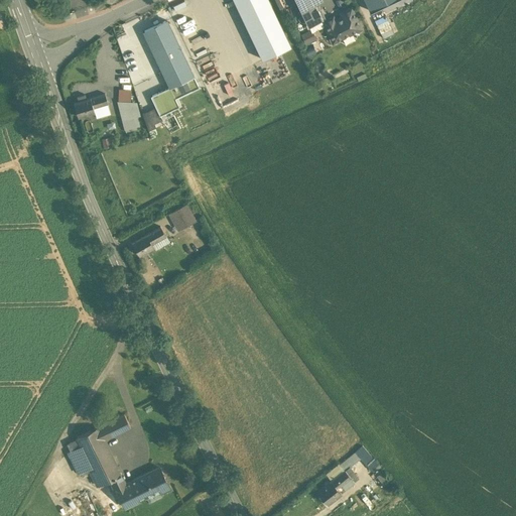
[(272,0),(234,0),(262,60),(293,46),(272,0)]
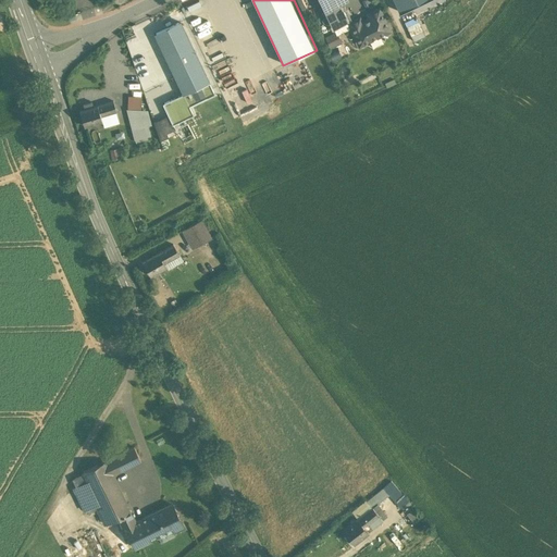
[(344,0),(321,0),(325,9),(344,0)]
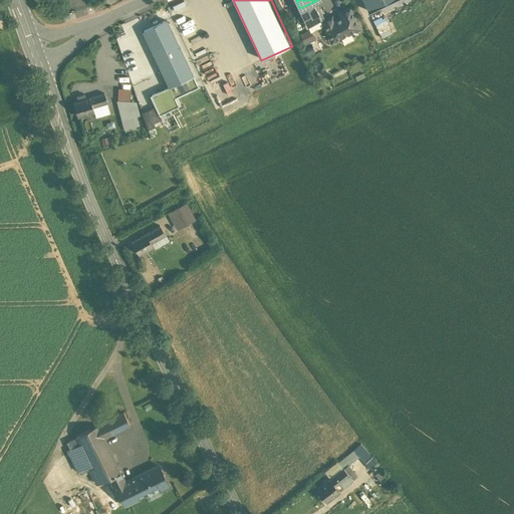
[(359,27),(349,8),(340,12),(342,16),(333,20),(331,16),(322,20),(332,40),(359,27)]
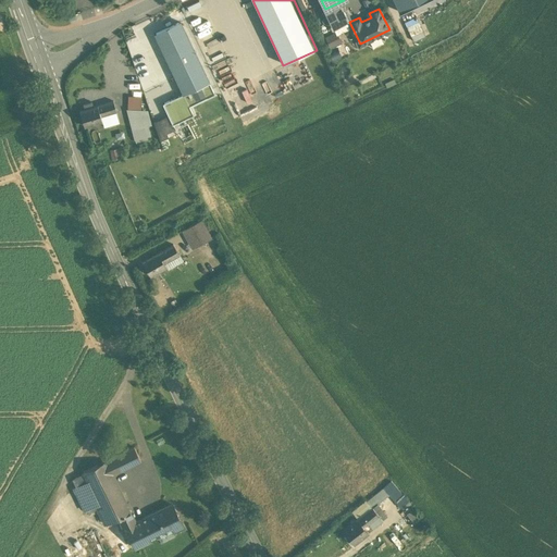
[(184,95),(211,82),(182,21),(155,34),(184,95)]
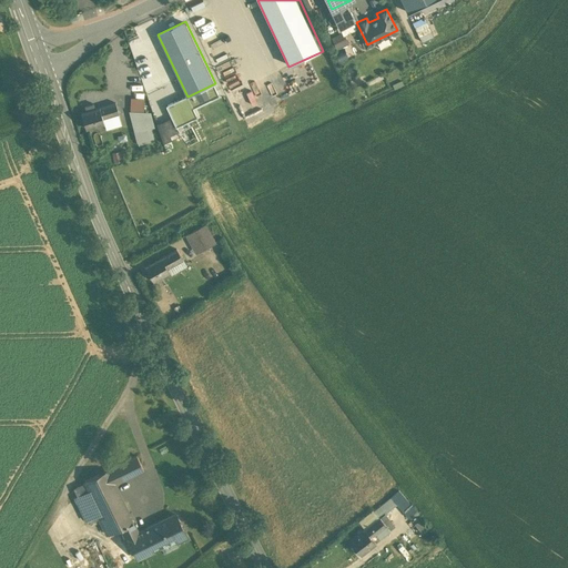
[(333,34),(336,47),(348,43),(345,31),(333,34)]
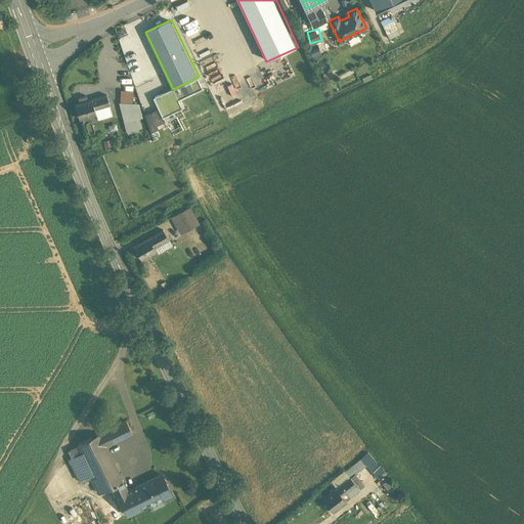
[(133,91),(121,90),(120,102),(132,102),(133,91)]
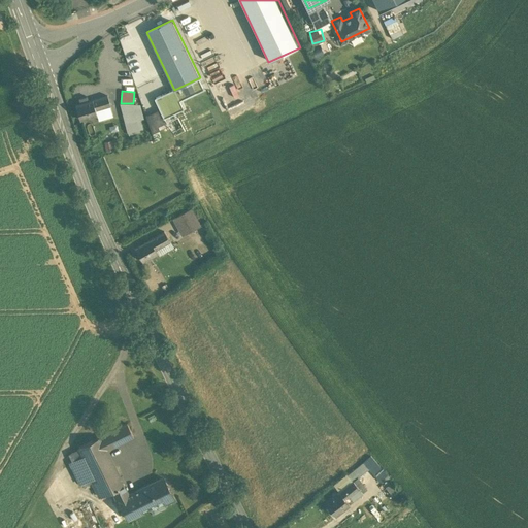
[(107,96),(93,100),(89,101),(87,97),(79,99),(80,103),(75,105),(80,120),(97,114),(99,121),(113,117),(110,105),(107,96)]
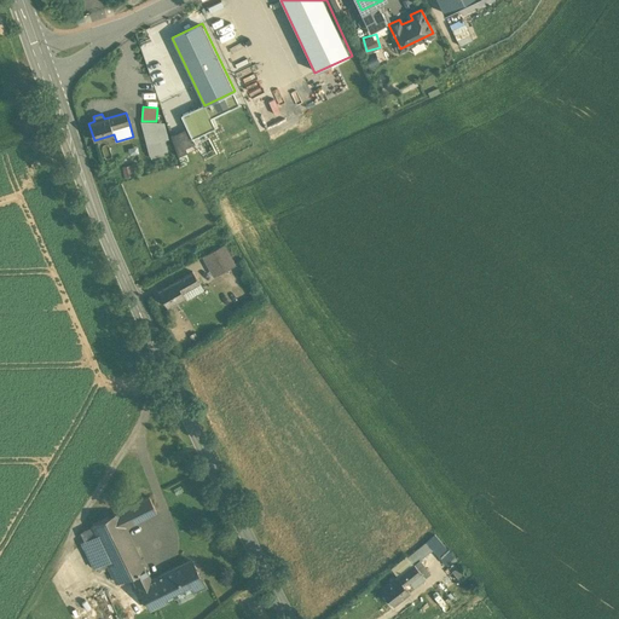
[(165,140),(152,144),(156,152),(167,150),(165,140)]
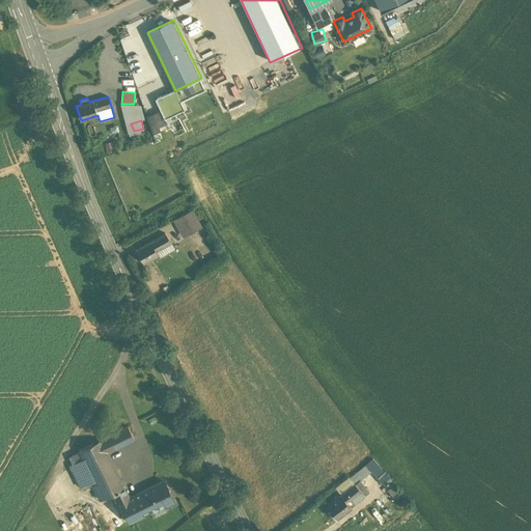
[(141,131),(129,134),(131,141),(143,137),(141,131)]
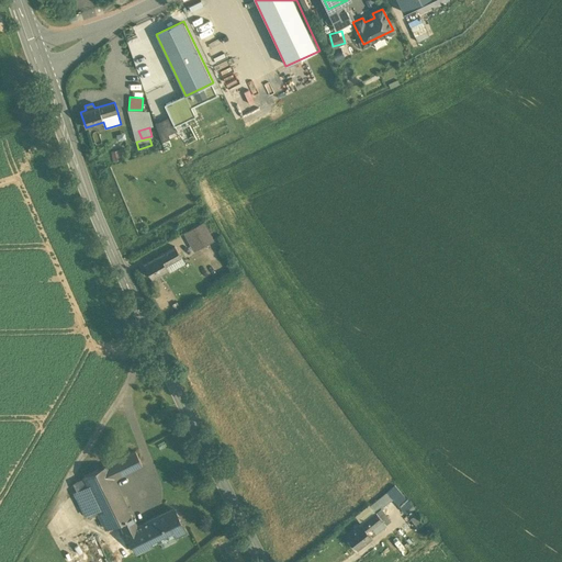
[(113,161),(121,159),(120,149),(111,152),(113,161)]
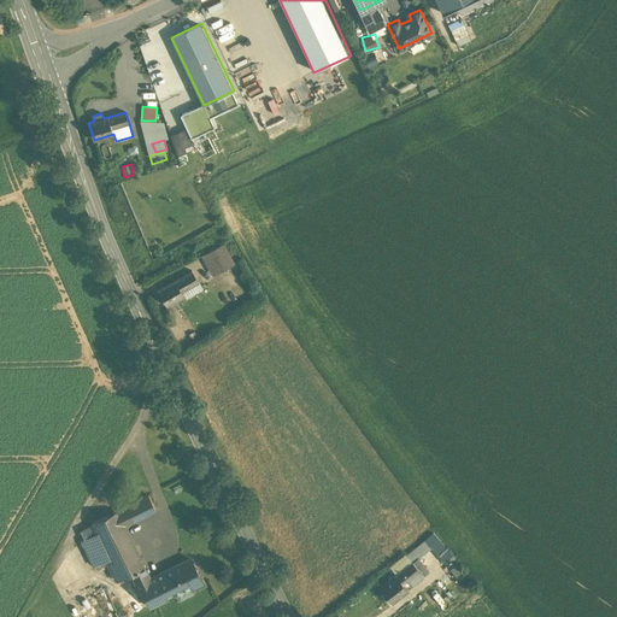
[(222,244),(201,254),(213,276),(234,264),(222,244)]
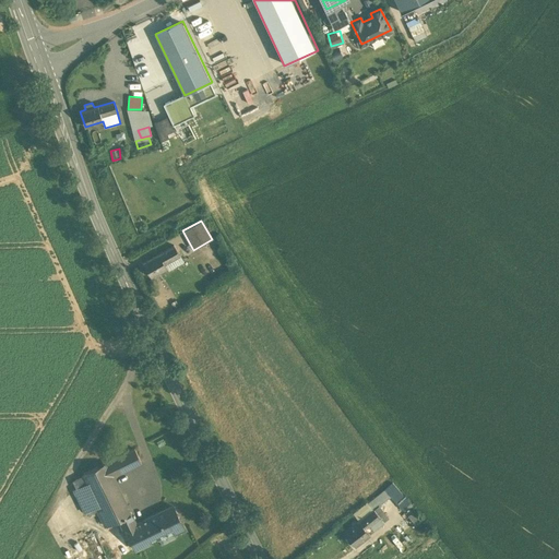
[(174,245),(143,262),(151,276),(167,268),(168,270),(182,261),(174,245)]
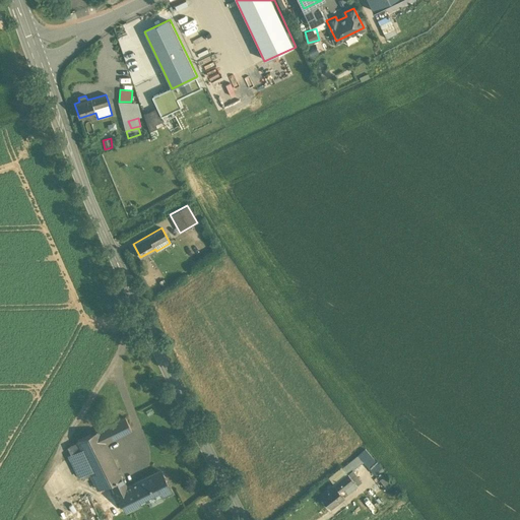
[(125,416),(106,426),(112,440),(132,430),(125,416)]
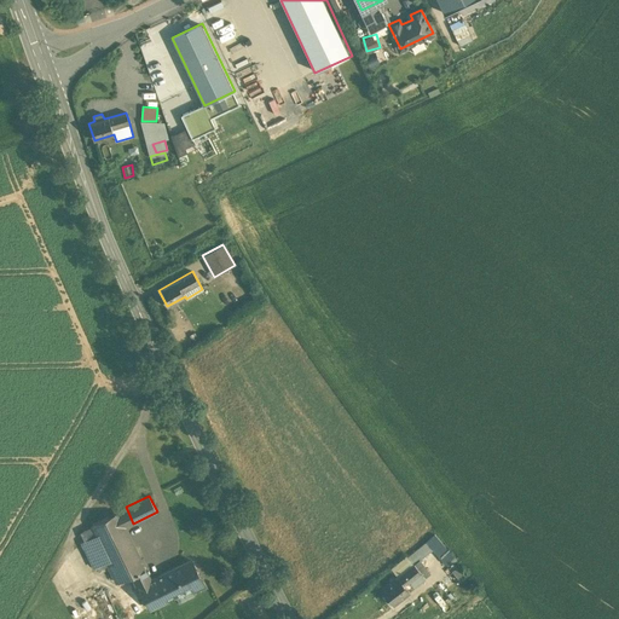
[(133,524),(126,507),(93,524),(98,533),(82,542),(94,567),(108,561),(117,582),(133,574),(149,607),(178,594),(180,599),(194,591),(191,586),(180,593),(171,571),(151,580),(125,527),(133,524)]
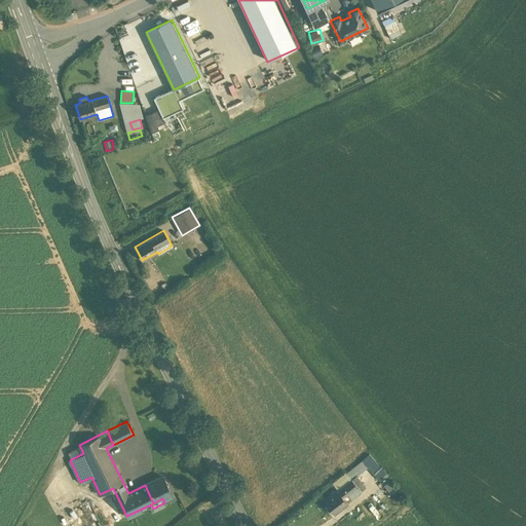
[(370,454),(347,473),(351,479),(352,480),(357,476),(368,467),(377,478),(384,472),(370,454)]
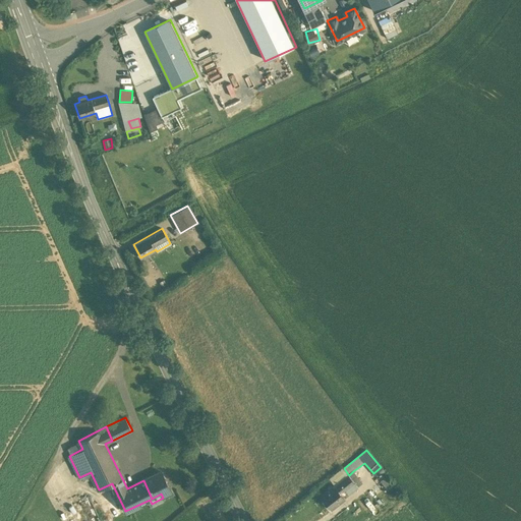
[(381,467),(373,473),(377,478),(385,471),(381,467)]
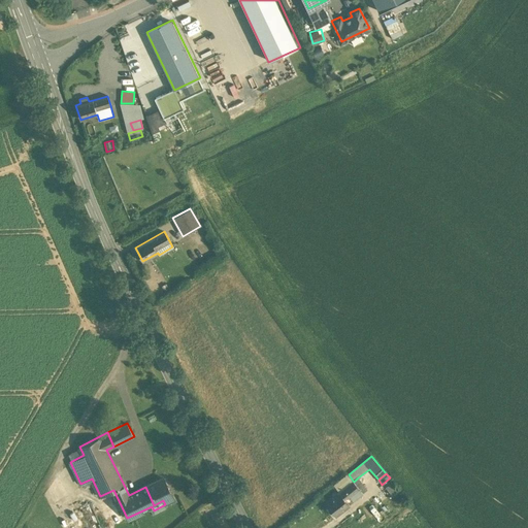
[(163,477),(145,487),(154,505),(163,500),(165,504),(174,499),(163,477)]
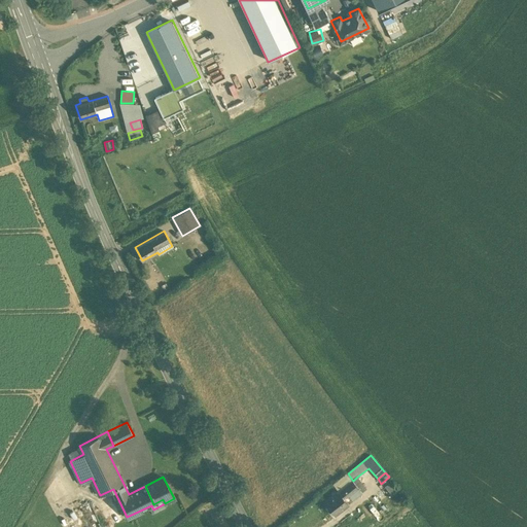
[(357,477),(353,481),(352,480),(325,501),(335,514),(366,488),(357,477)]
